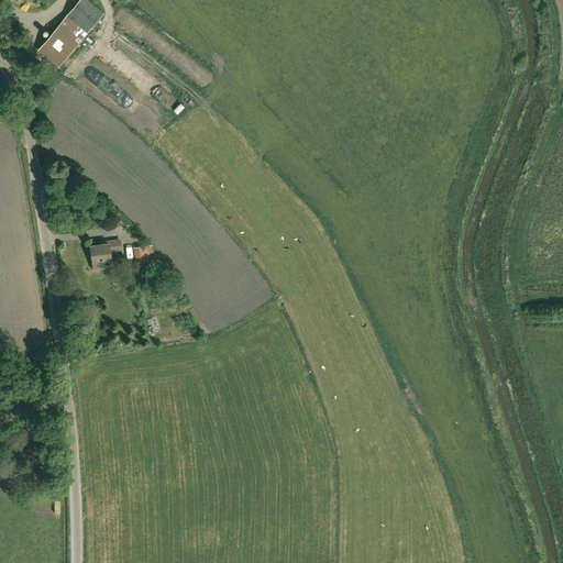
[(105,13),(88,0),(79,0),(39,50),(58,67),(105,13)]
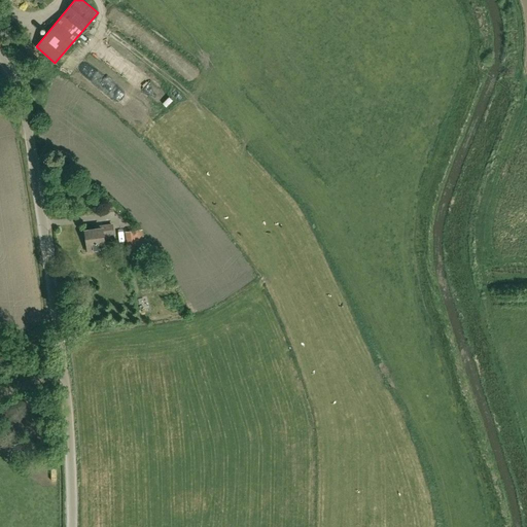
[(163,57),(170,48),(165,45),(159,54),(163,57)]
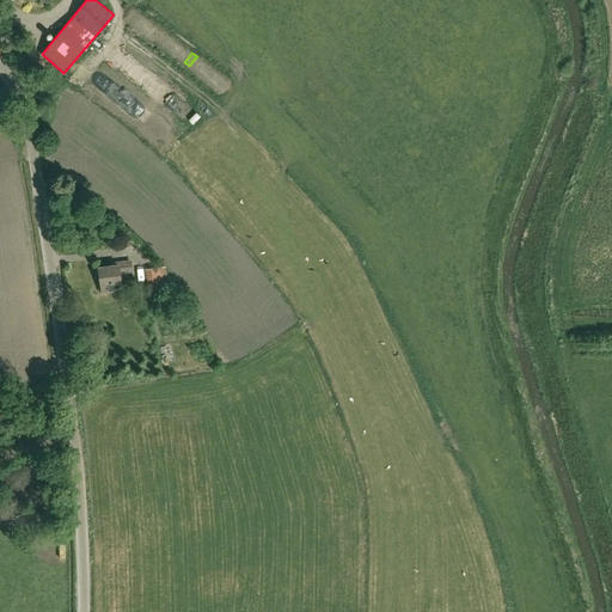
[(210,103),(204,106),(212,117),(216,114),(210,103)]
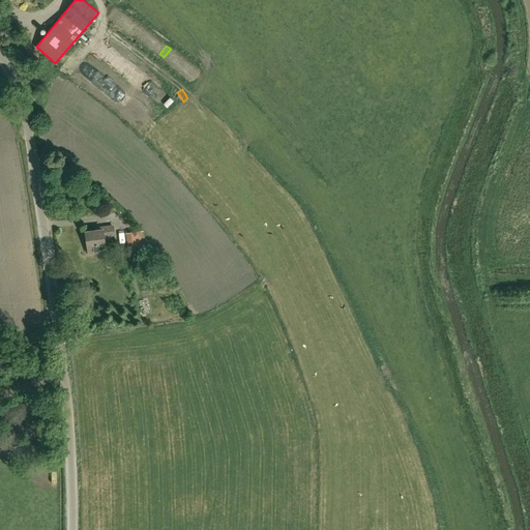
[(82,182),(89,190),(92,186),(86,179),(82,182)]
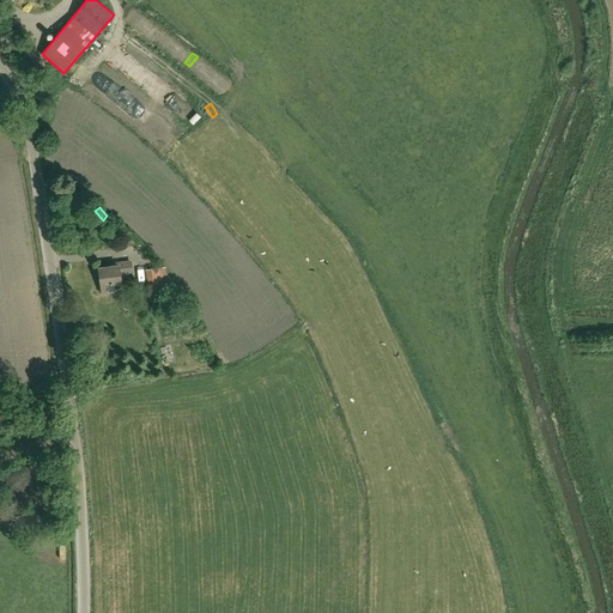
[(101,285),(102,292),(111,291),(110,284),(121,281),(120,272),(132,271),(131,262),(110,265),(111,267),(98,268),(101,285)]
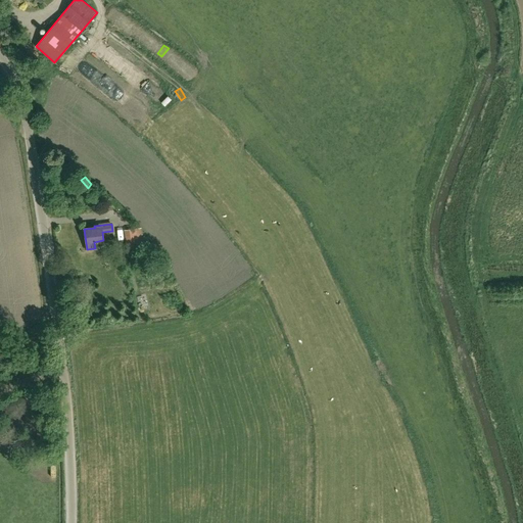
[(142,228),(141,228),(125,230),(127,249),(146,246),(145,236),(143,237),(142,228)]
